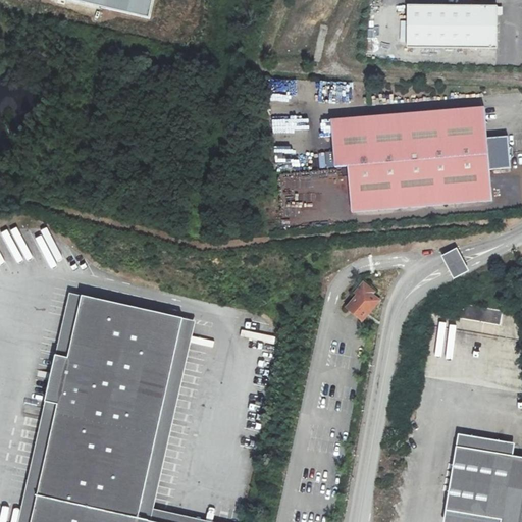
[(66,0),(151,17),(154,0),(66,0)]
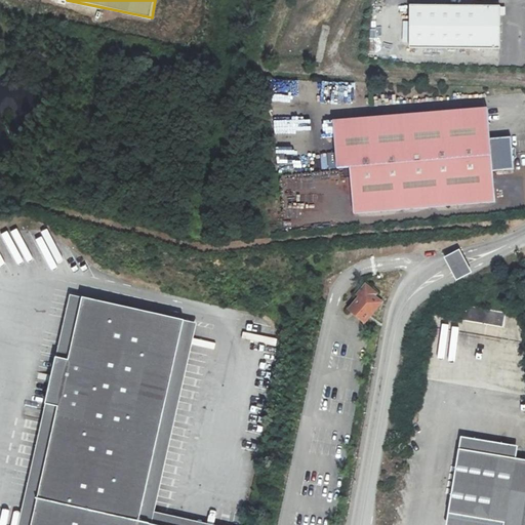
[(407,7),(407,47),(498,47),(498,7),(407,7)]
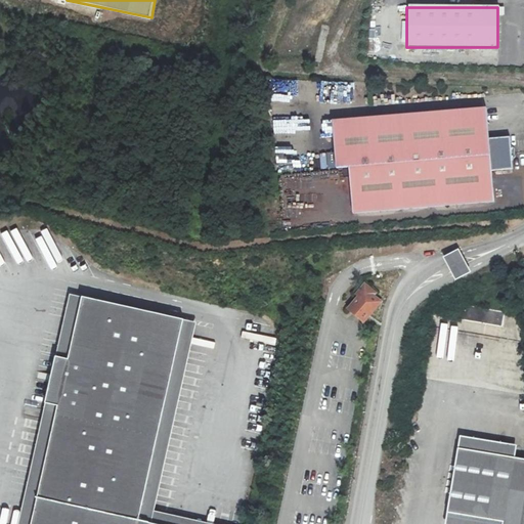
[(337,174),(362,172),(513,160),(511,144),(490,146),(487,114),(334,126),(337,174)]
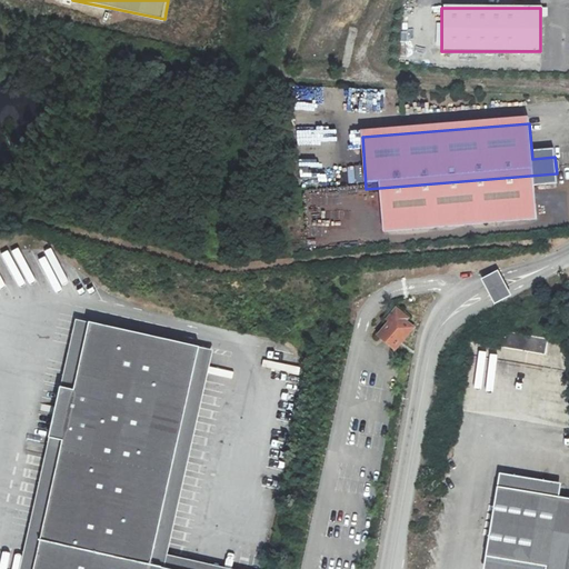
[(557,173),(393,187),(398,237),(537,225),(535,193),(557,191),(557,173)]
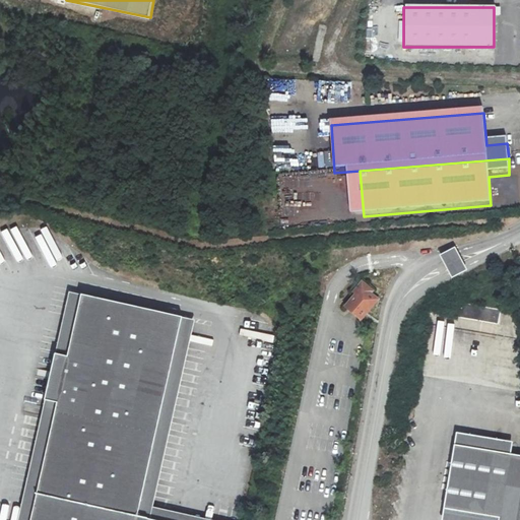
[(466,270),(454,249),(439,257),(451,279),(466,270)]
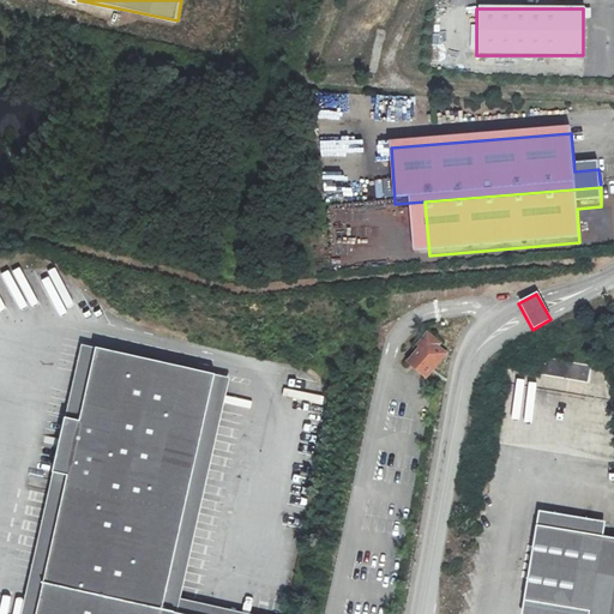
[(414,343),(419,347),(427,336),(439,347),(441,343),(426,330),(414,343)]
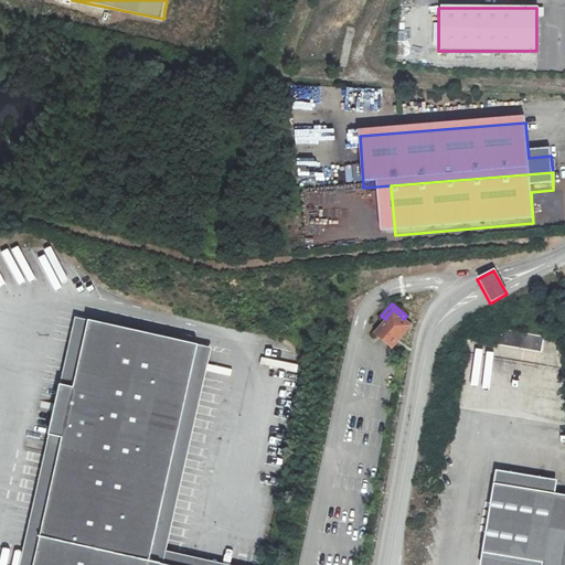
[(411,326),(404,319),(393,309),(385,319),(374,332),(393,349),(411,326)]
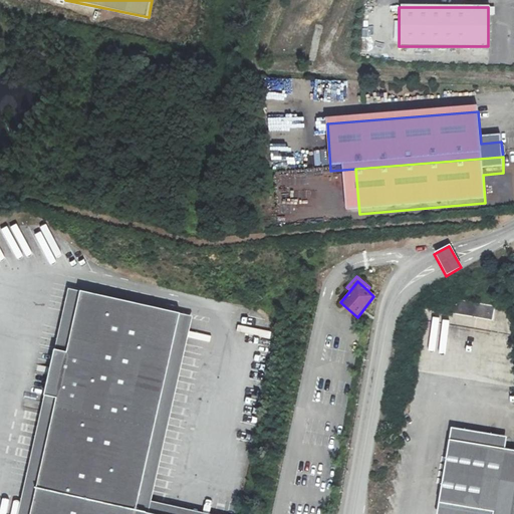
[(150,513),(136,511),(180,315),(82,294),(68,356),(55,353),(44,399),(54,401),(53,404),(57,405),(33,513),(150,513)]
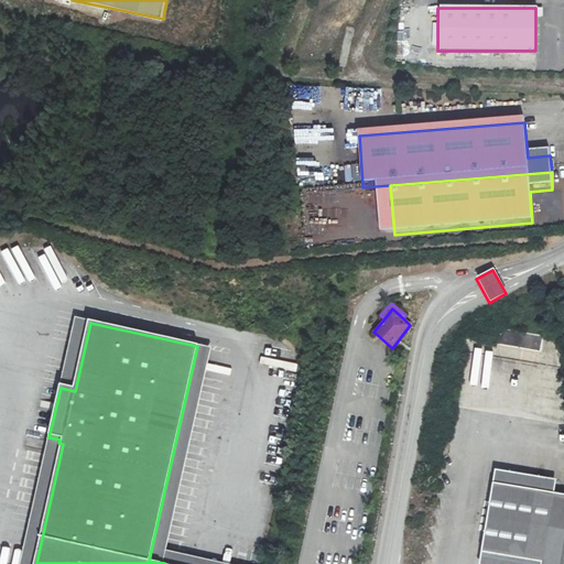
[(543,336),(501,328),(498,344),(540,351),(543,336)]
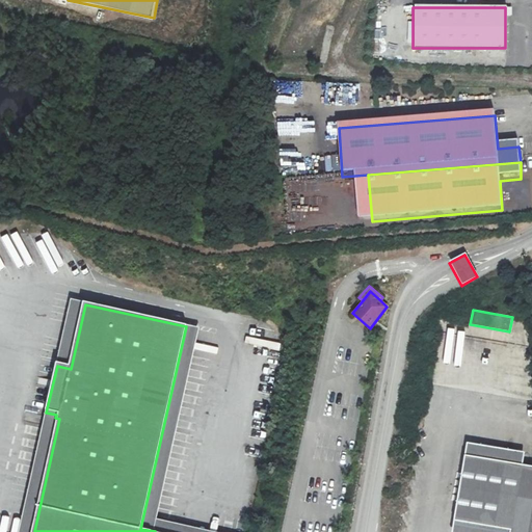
[(467,443),(464,455),(523,464),(525,453),(467,443)]
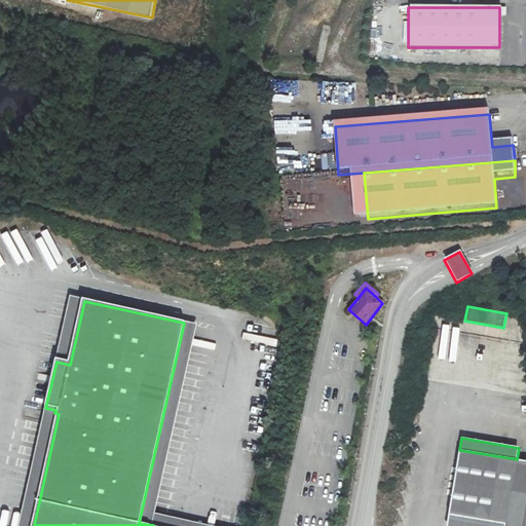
[(459,450),(449,515),(503,523),(502,525),(525,525),(525,461),(517,459),(459,450)]
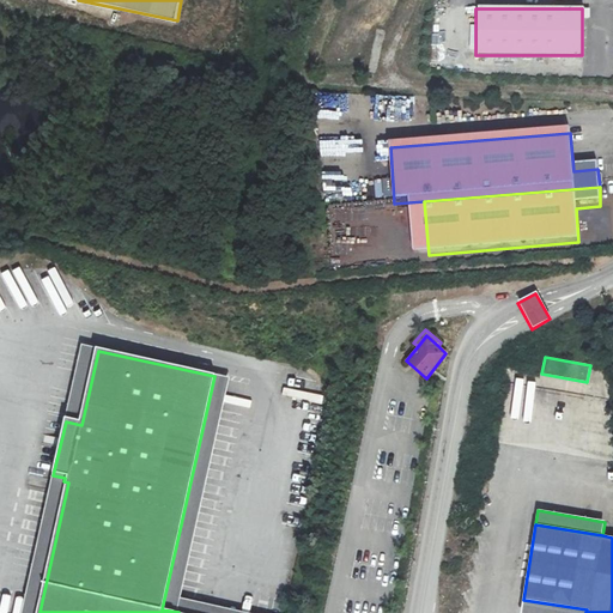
[(586,612),(587,610),(523,600),(521,612),(586,612)]
